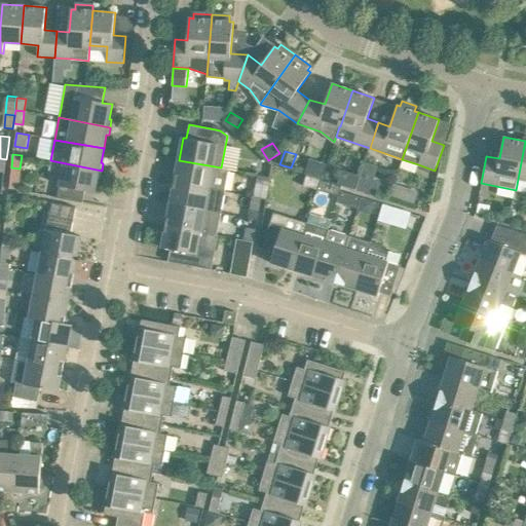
[(100,178),(102,171),(50,160),(48,171),(62,174),(58,198),(83,202),(85,191),(95,192),(98,178),(100,178)]
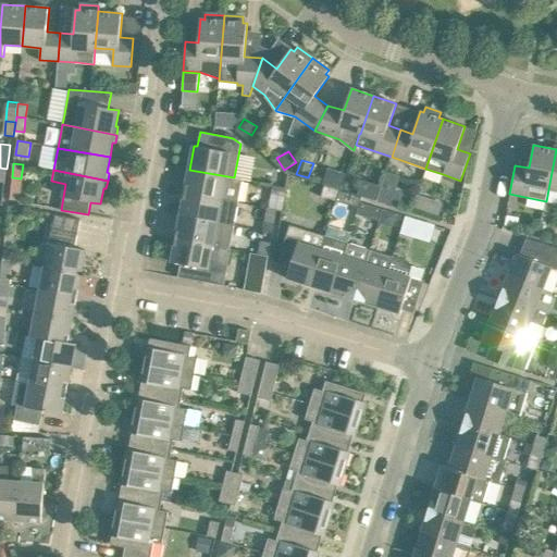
[(234,178),(234,177),(189,170),(185,193),(237,202),(243,180),(234,178)]
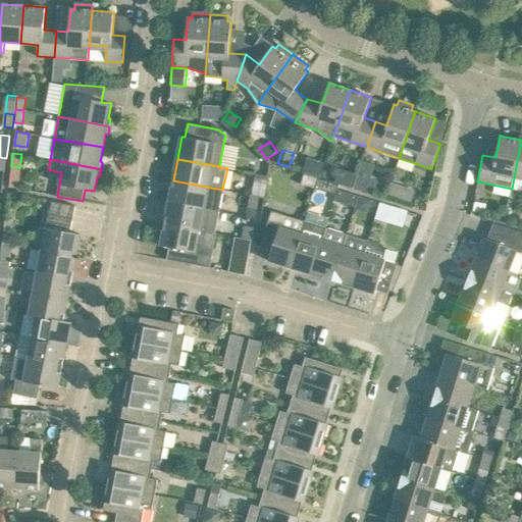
[(341,167),(337,184),(376,191),(381,163),(362,159),(360,170),(341,167)]
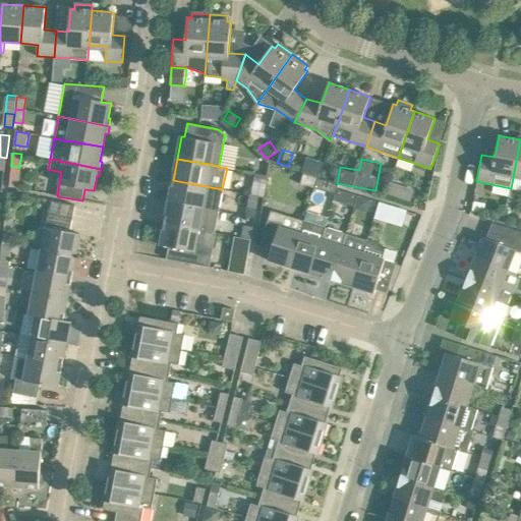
[(264,197),(268,175),(254,173),(250,194),(264,197)]
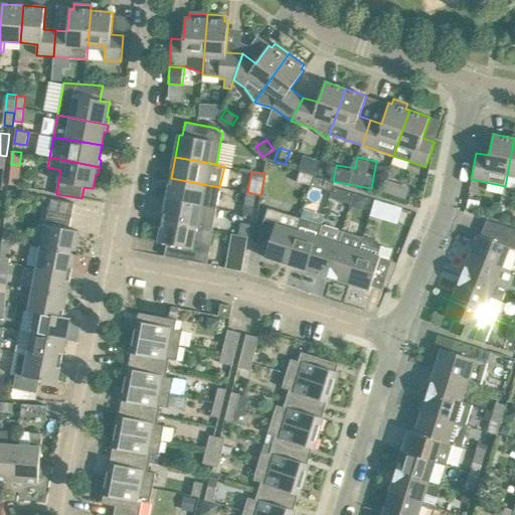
[(311,186),(314,176),(300,171),(297,182),(311,186)]
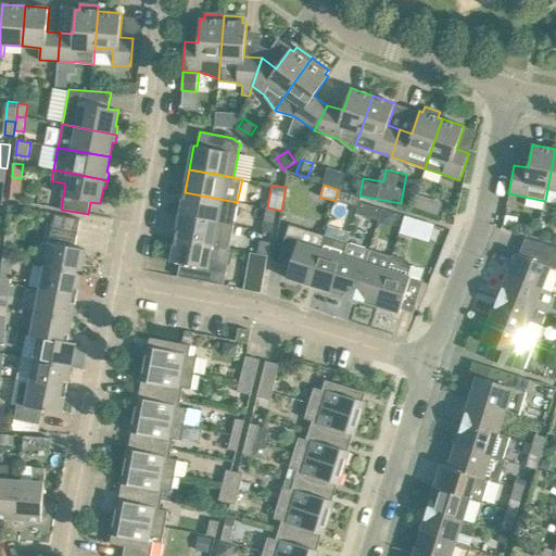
[(339,190),(336,201),(358,209),(359,202),(362,198),(349,193),(339,190)]
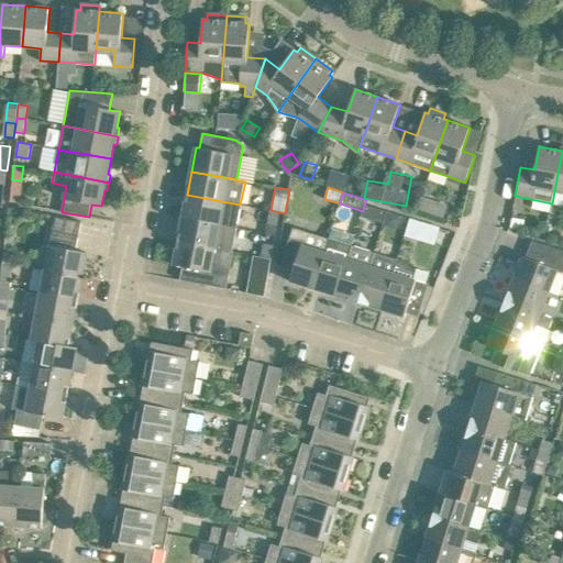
[(187,195),(183,218),(235,228),(240,205),(187,195)]
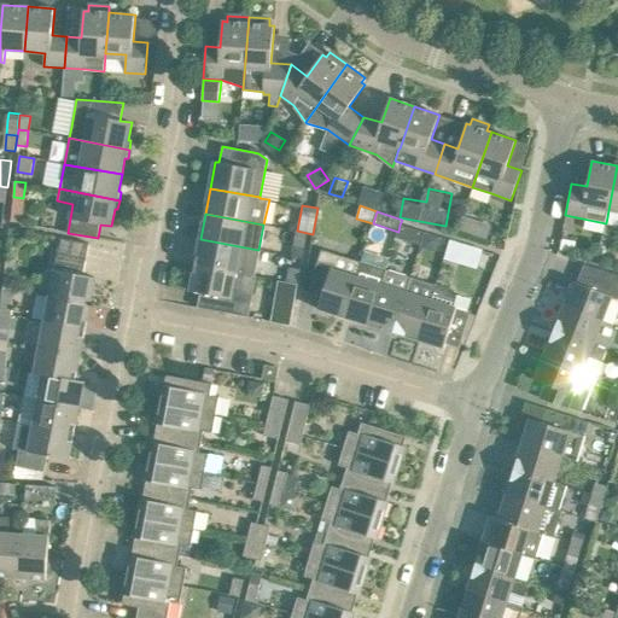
[(468,217),(465,231),(491,238),(495,225),(468,217)]
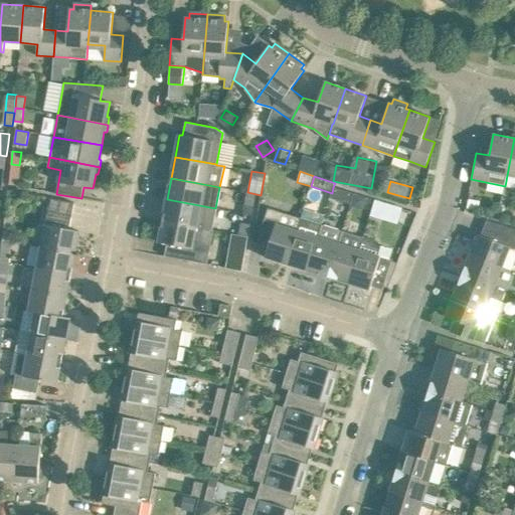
[(351,203),(354,193),(333,187),(332,193),(331,196),(342,200),(351,203)]
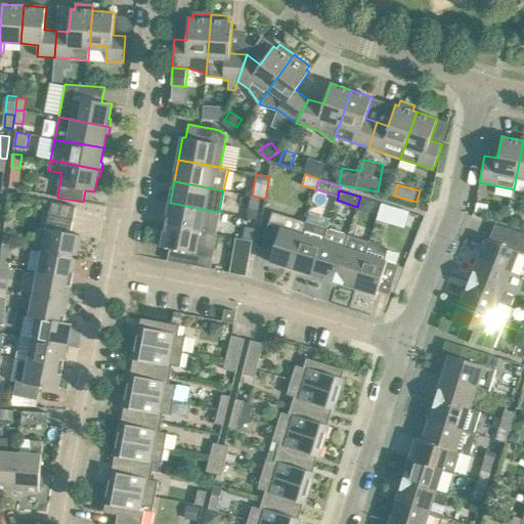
[(265,199),(252,195),(251,195),(249,208),(258,210),(260,198),(265,199)]
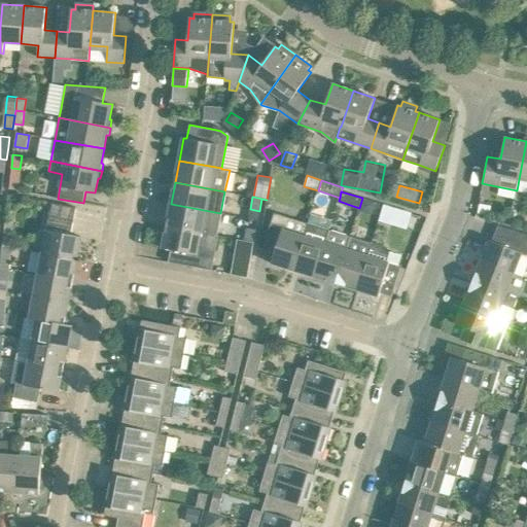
[(359,208),(358,211),(367,214),(372,212),(376,202),(362,198),(359,208)]
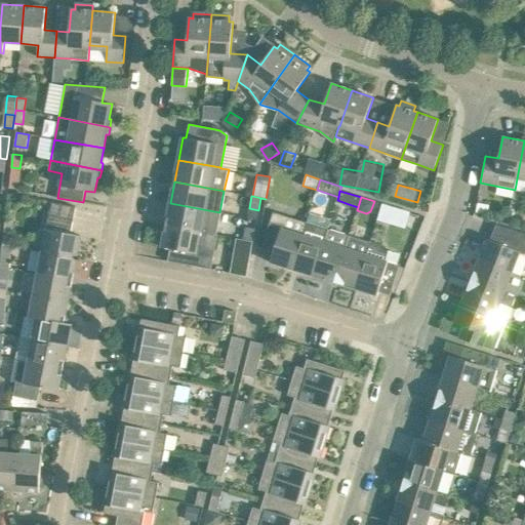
[(76,206),(55,203),(52,202),(42,251),(77,258),(81,236),(71,234),(76,206)]
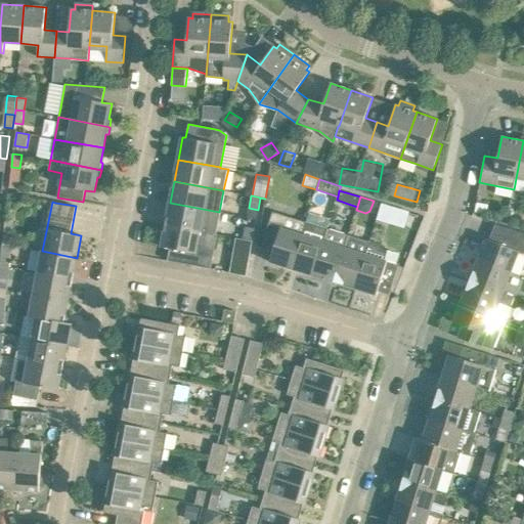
[(216,234),(220,212),(170,203),(166,224),(216,234)]
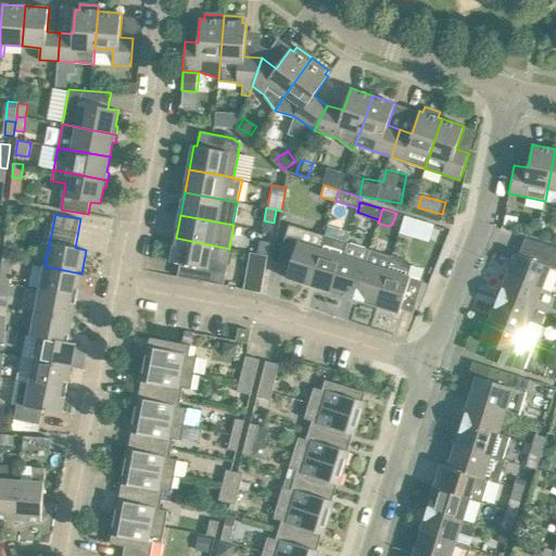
[(405,215),(400,232),(414,237),(419,220),(419,219),(405,215)]
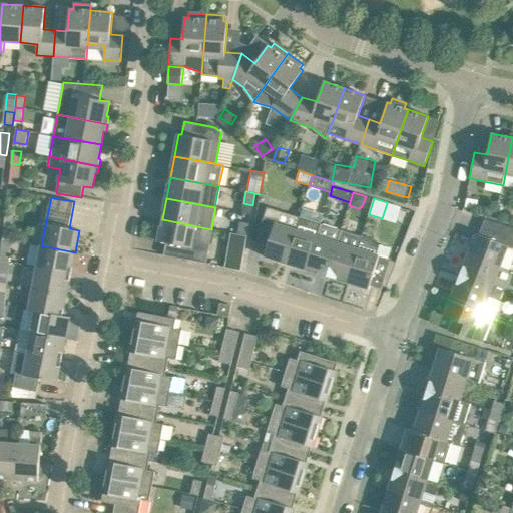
[(467,198),(465,207),(476,209),(478,200),(467,198)]
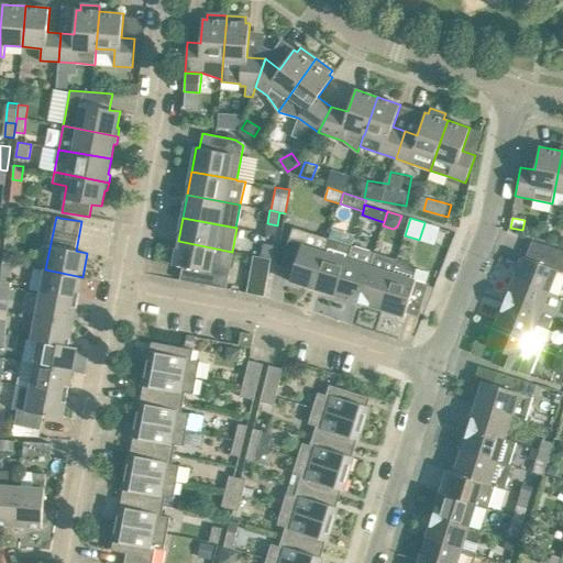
[(313,288),(329,239),(293,228),(280,266),(294,271),(290,280),(313,288)]
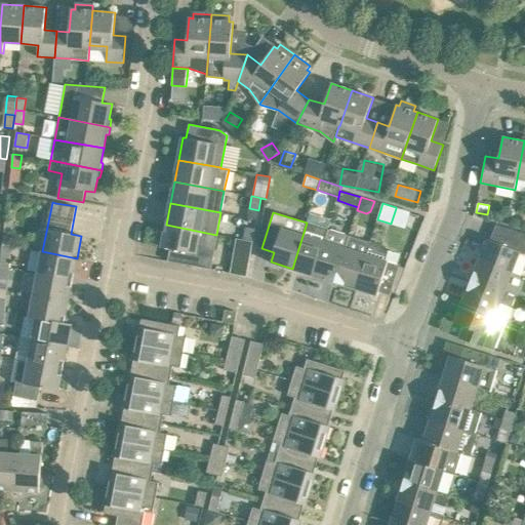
[(314,276),(328,229),(307,223),(292,269),(314,276)]
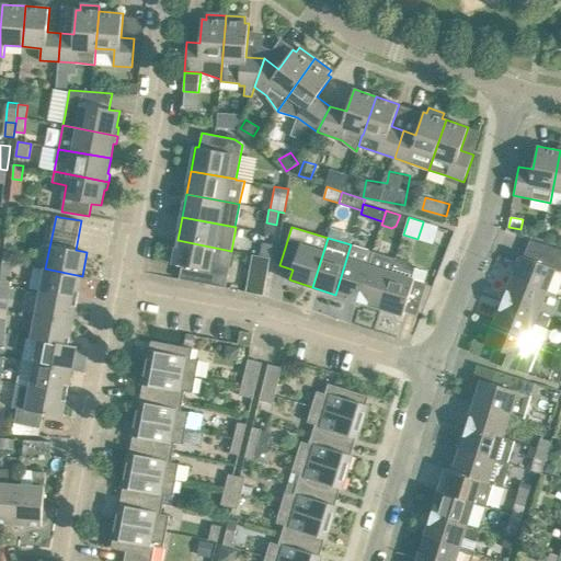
[(232,251),(231,251),(178,240),(172,264),(183,266),(181,279),(226,288),(232,251)]
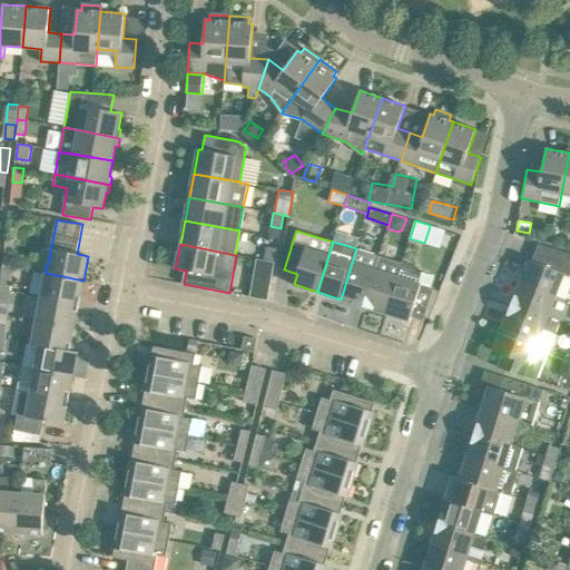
[(569,253),(539,244),(533,261),(529,259),(520,283),(556,296),(564,274),(566,275),(569,275),(569,274),(569,253)]
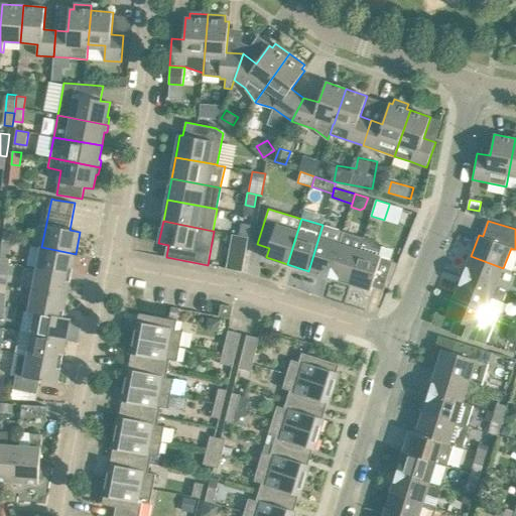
[(248,237),(250,225),(241,224),(239,235),(248,237)]
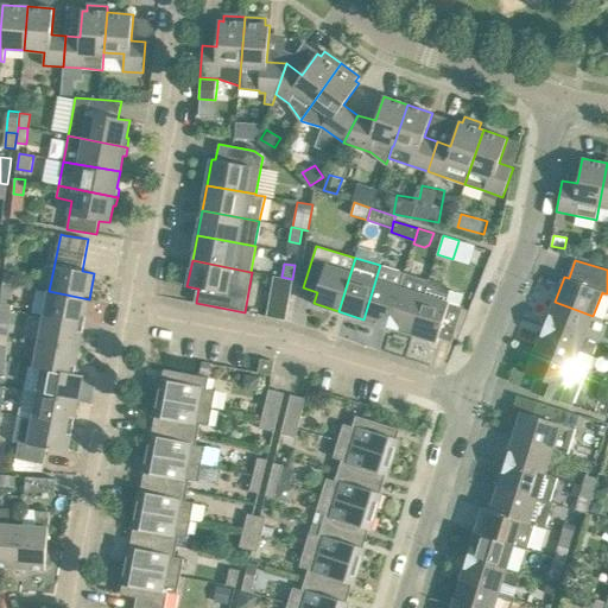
[(387,327),(404,273),(380,265),(363,320),(387,327)]
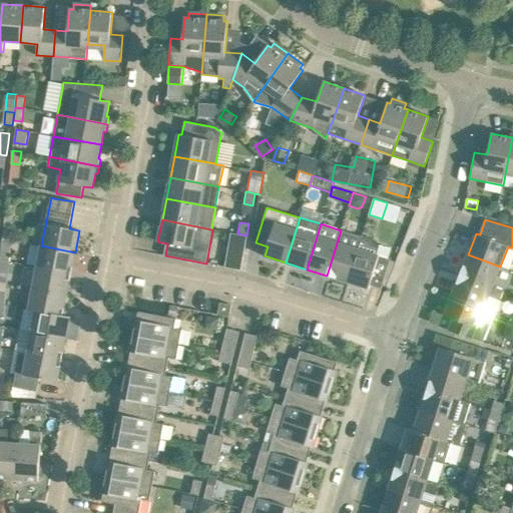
[(4,226),(3,238),(11,239),(12,227),(4,226)]
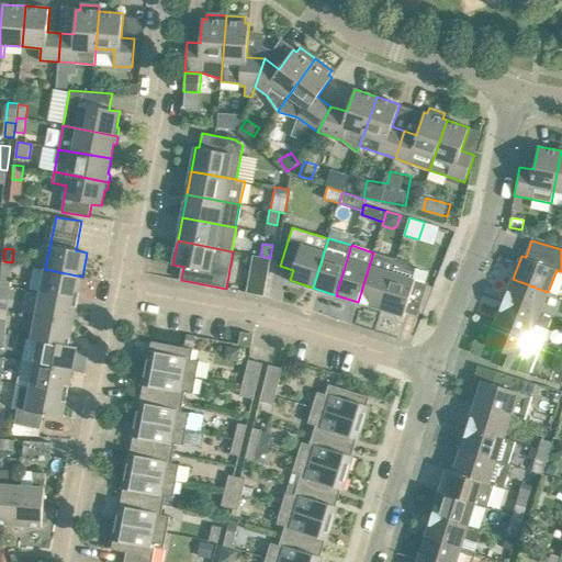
[(381,308),(392,272),(396,259),(373,253),(358,302),(381,308)]
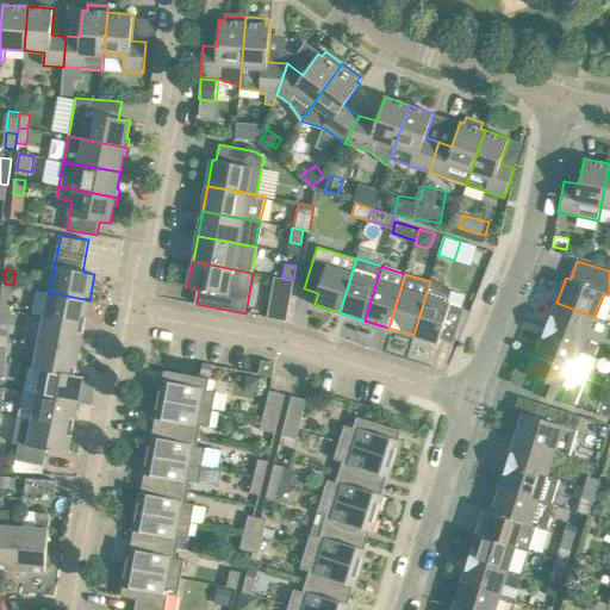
[(425,296),(414,335),(439,343),(440,338),(453,343),(465,309),(448,303),(447,303),(450,291),(448,287),(430,281),(425,296)]
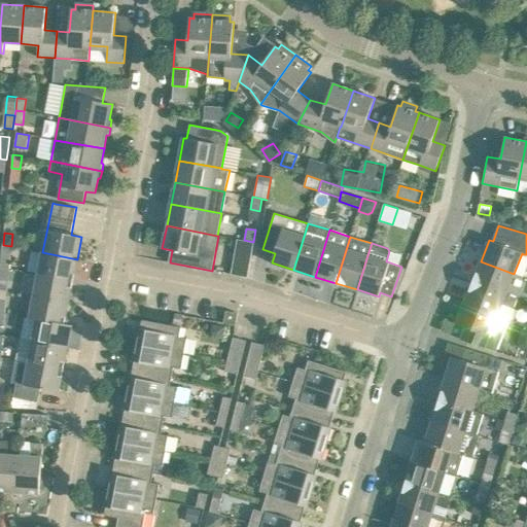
[(73,281),(77,259),(42,252),(38,274),(73,281)]
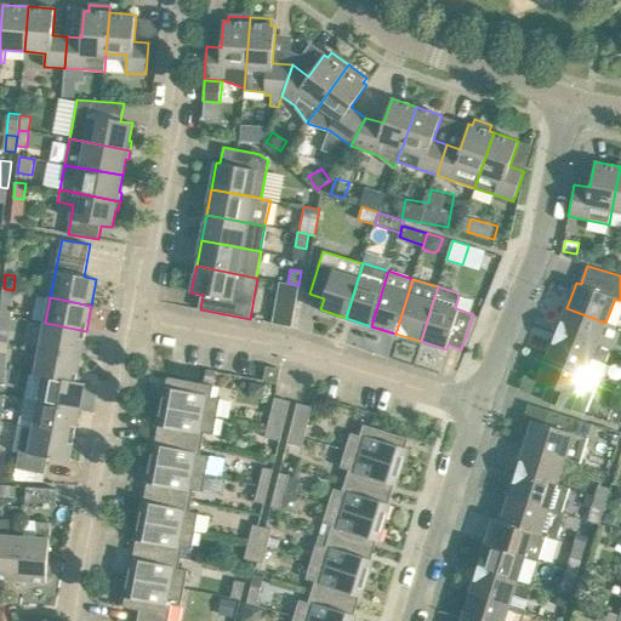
[(3,301),(1,315),(11,317),(12,302),(3,301)]
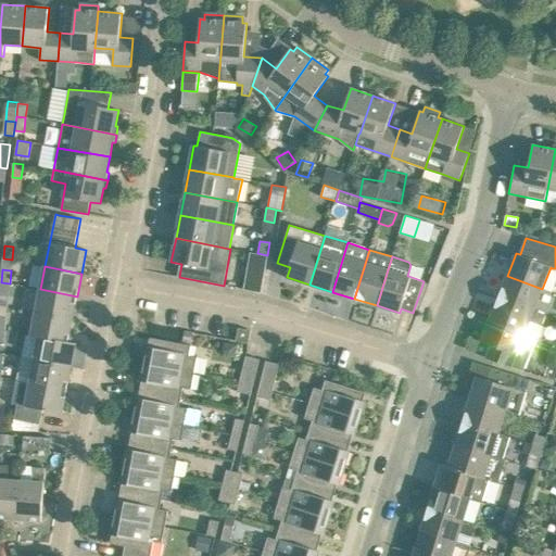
[(533,311),(542,289),(507,276),(498,298),(533,311)]
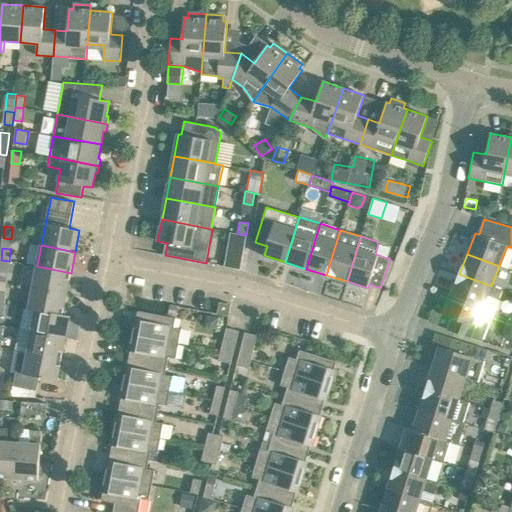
[(0,271),(8,273),(9,261),(1,260),(0,267),(0,271)]
